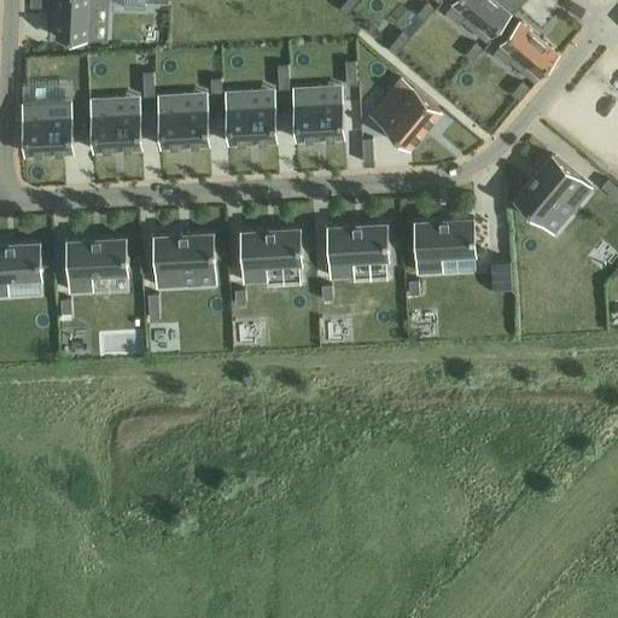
[(30,0),(31,6),(58,7),(57,38),(86,40),(93,40),(94,0),(30,0)]
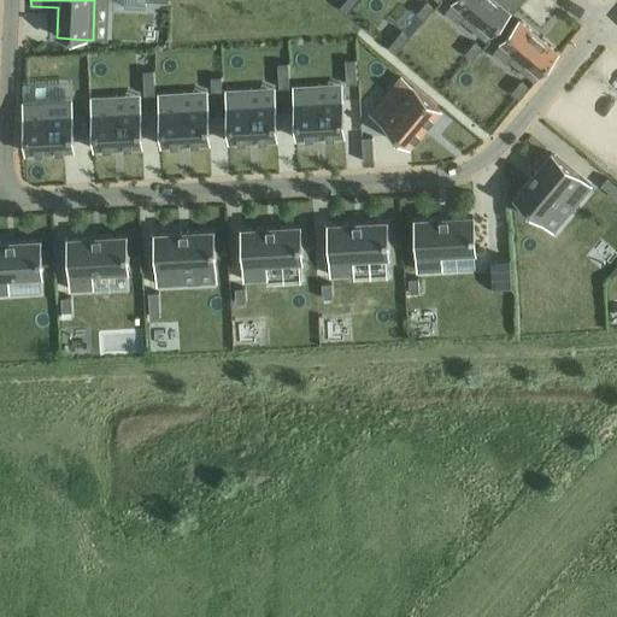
[(346,0),(339,9),(347,15),(358,0),(346,0)]
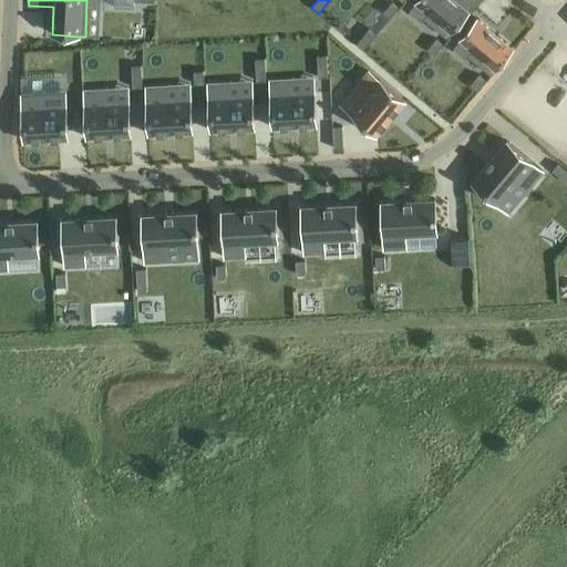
[(453,0),(418,0),(415,3),(428,13),(423,19),(446,38),(451,32),(467,12),(467,11),(477,0),(454,0),(453,0)]
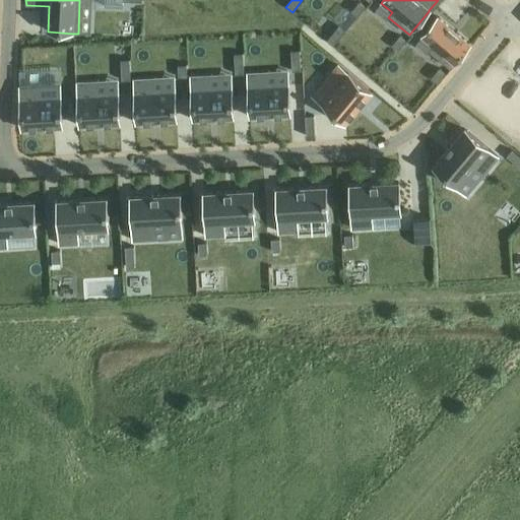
[(359,2),(350,12),(356,17),(365,8),(359,2)]
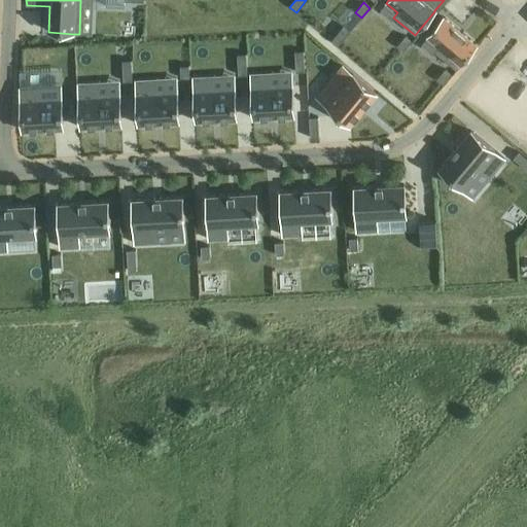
[(444,18),(427,37),(438,47),(435,51),(456,69),(459,65),(476,45),(444,18)]
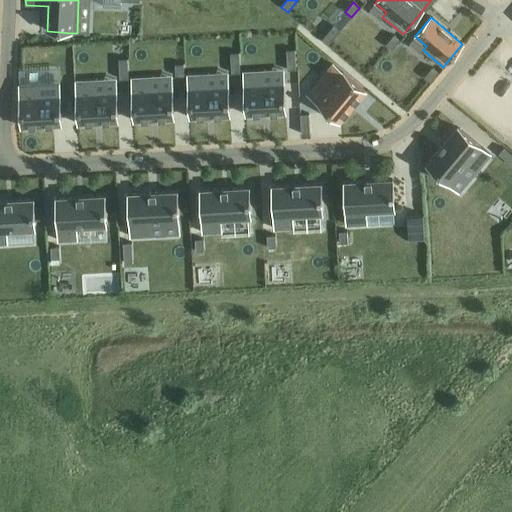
[(333,26),(321,40),(327,45),(339,31),(333,26)]
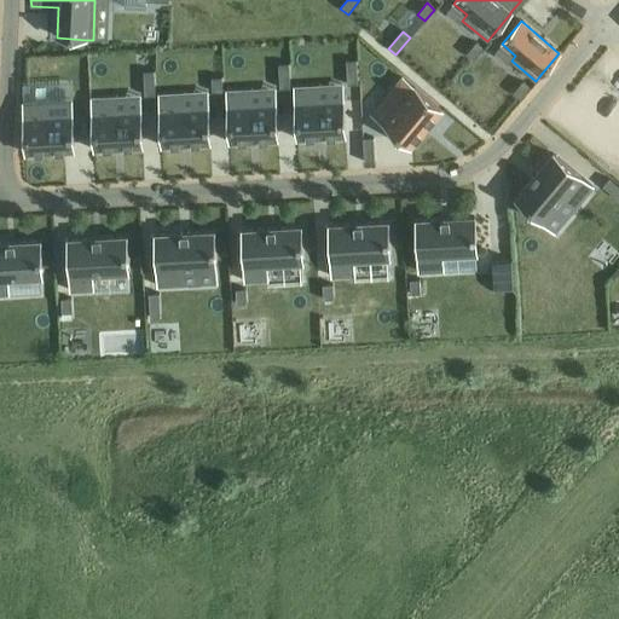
[(469,50),(466,55),(473,61),(482,50),(475,44),(469,50)]
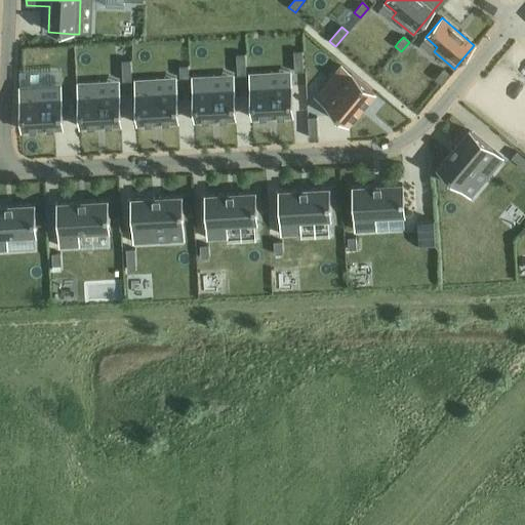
[(301,51),(293,52),(294,73),(303,72),(301,51)]
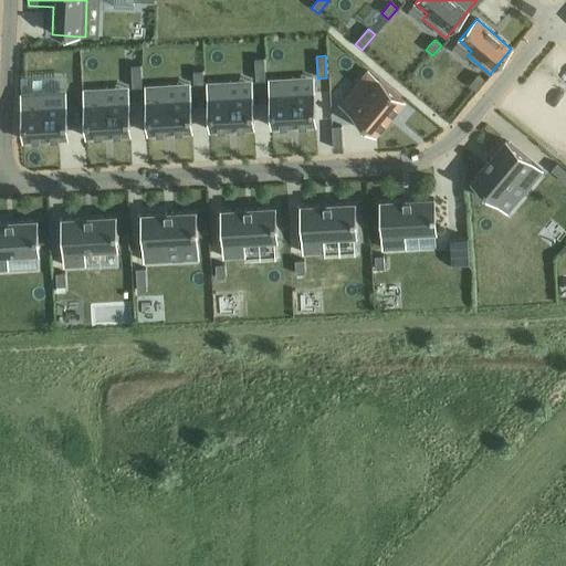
[(263,59),(254,60),(255,82),(264,81),(263,59)]
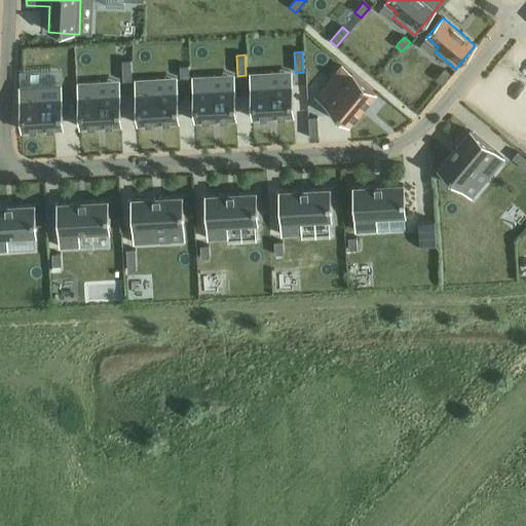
[(129,61),(121,62),(122,82),(130,82),(129,61)]
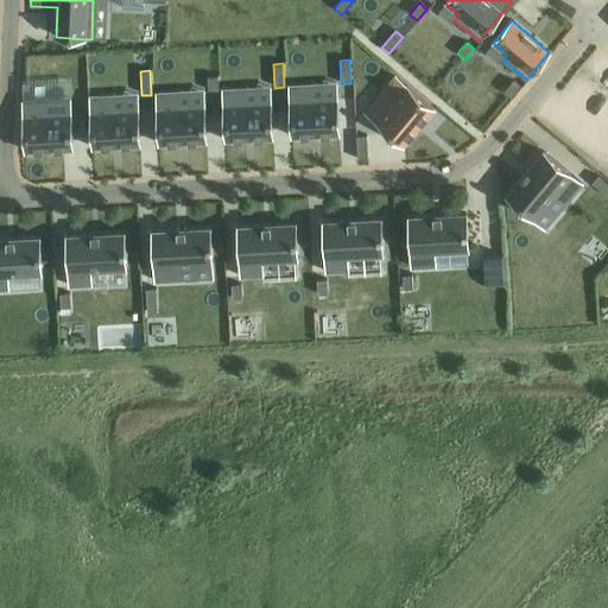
[(217,76),(207,77),(208,92),(217,90),(217,76)]
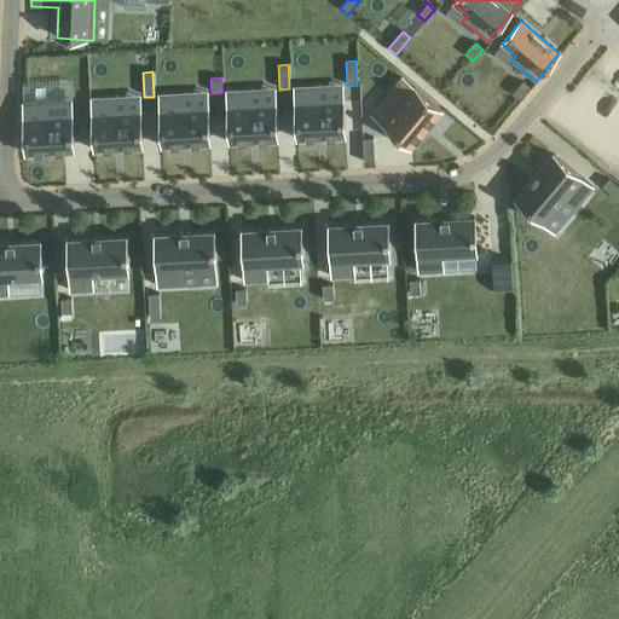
[(399,106),(383,126),(411,149),(441,111),(414,88),(401,79),(387,97),(399,106)]
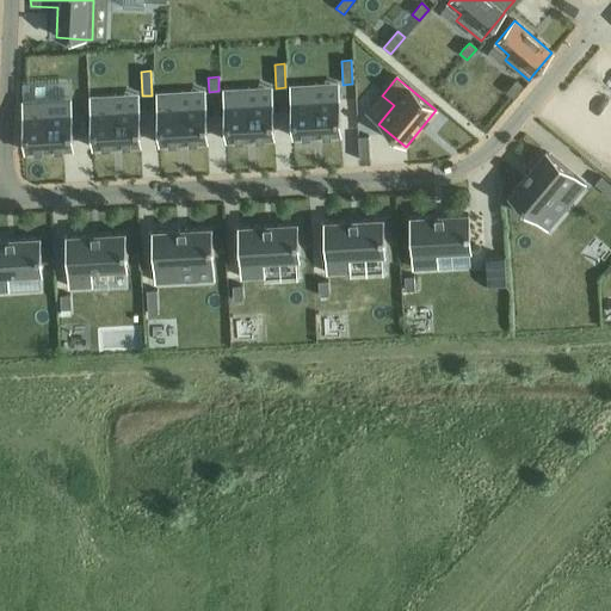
[(514,81),(506,92),(513,99),(523,87),(514,81)]
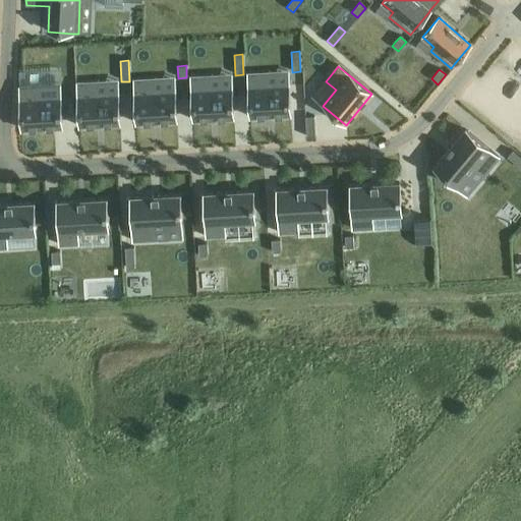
[(267,73),(247,74),(248,88),(249,118),(290,116),(288,85),(268,87),(267,73)]
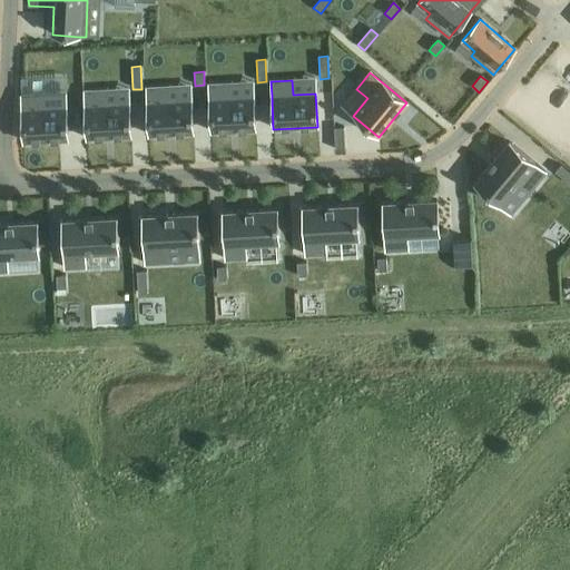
[(229,84),(208,85),(209,99),(210,133),(255,130),(253,97),(231,98),(229,84)]
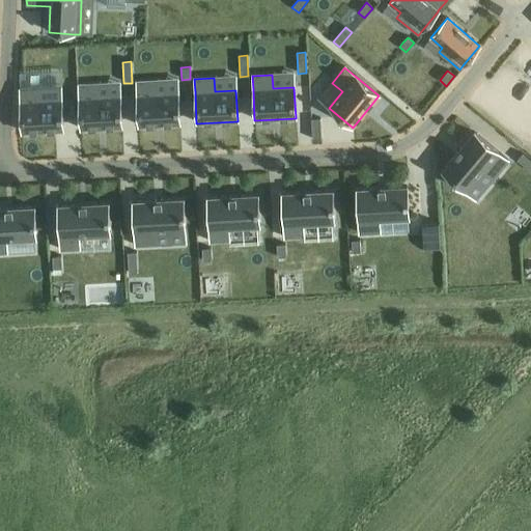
[(157,81),(137,82),(137,95),(139,127),(179,124),(178,93),(157,94),(157,81)]
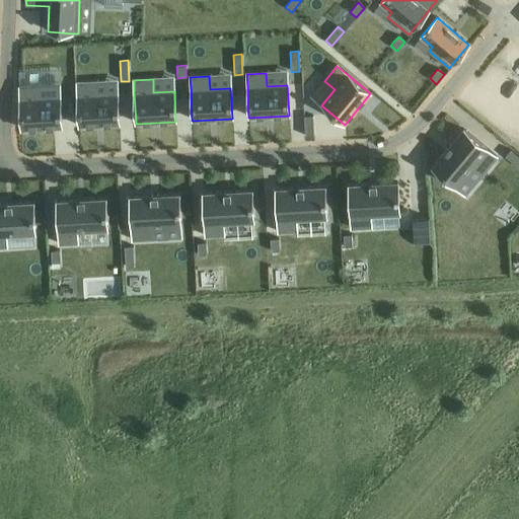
[(96,82),(77,83),(77,96),(79,127),(119,125),(118,94),(96,95),(96,82)]
